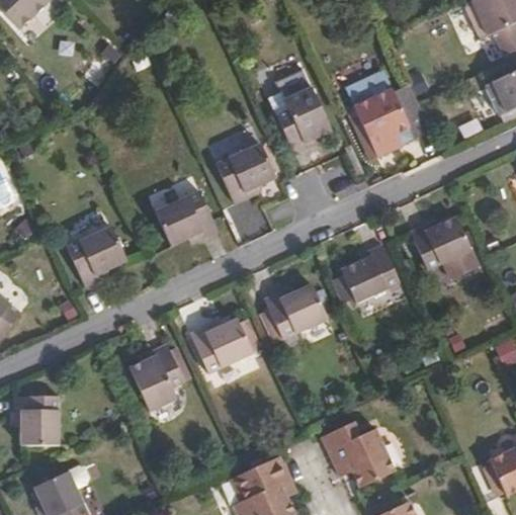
[(0,8),(18,28),(50,0),(0,0),(0,8)]
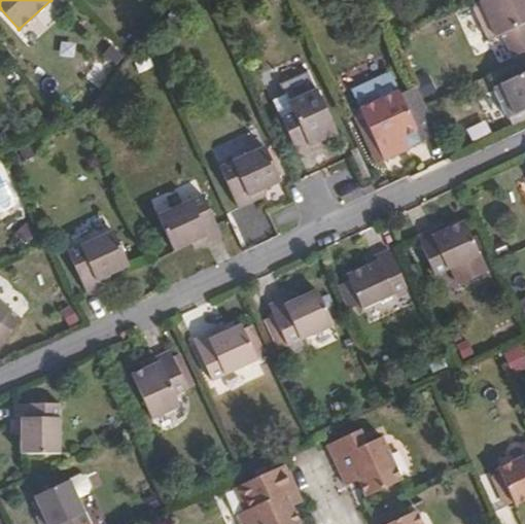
[(479,0),(473,3),(490,38),(501,33),(513,56),(524,49),(524,0),(479,0)]
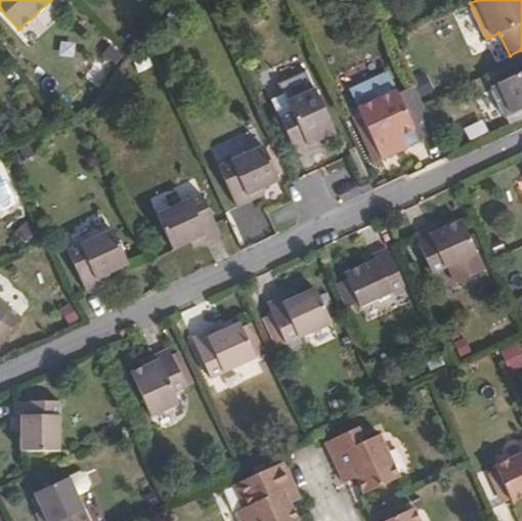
[(350,87),(358,105),(397,88),(389,70),(350,87)]
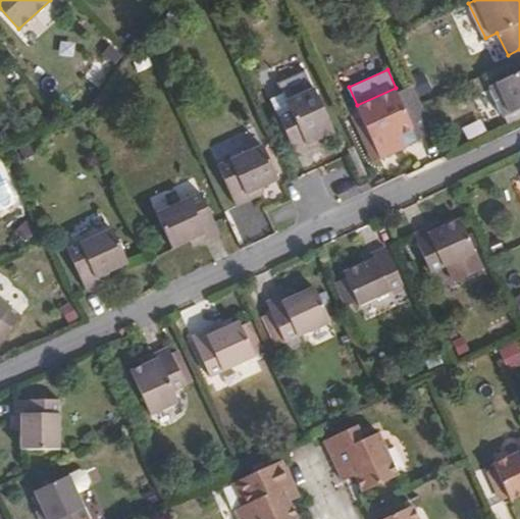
[(519,70),(489,86),(504,116),(519,107),(519,70)]
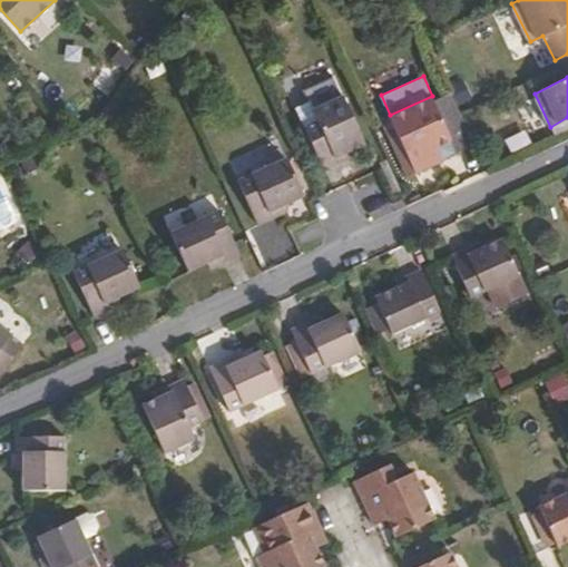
[(459,111),(452,95),(436,103),(432,96),(390,115),(417,172),(439,160),(433,147),(452,139),(458,152),(461,158),(478,150),(459,111)]
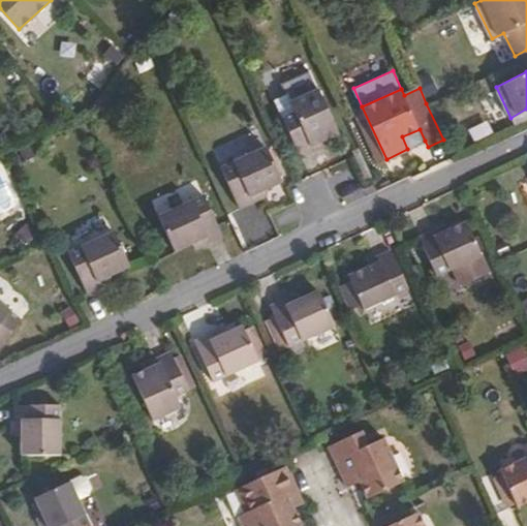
[(301,156),(314,150),(312,145),(327,137),(339,131),(321,92),(293,105),(298,115),(284,121),(301,156)]
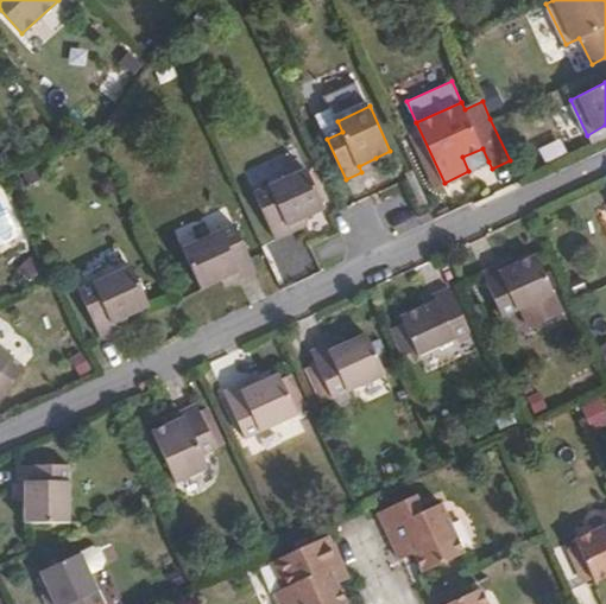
[(462,157),(468,171),(488,161),(483,148),(462,157)]
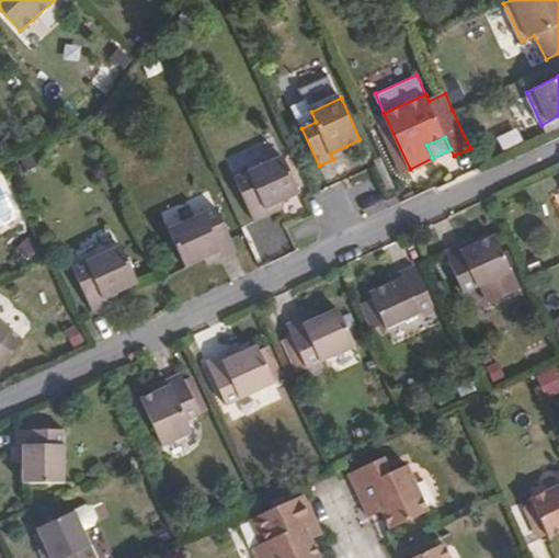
[(331,154),(333,159),(349,151),(346,146),(331,154)]
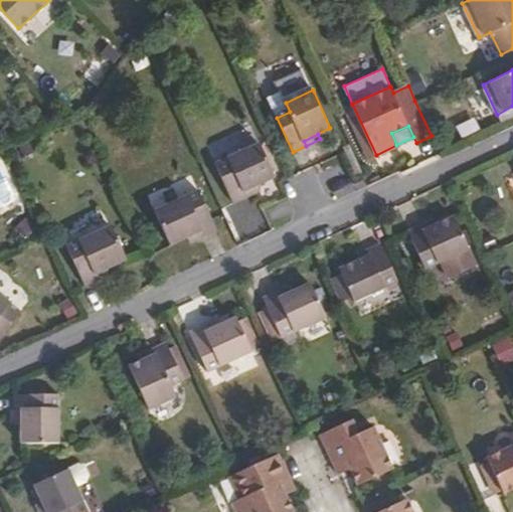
[(233,201),(246,196),(244,191),(259,185),(276,177),(259,142),(215,162),(233,201)]
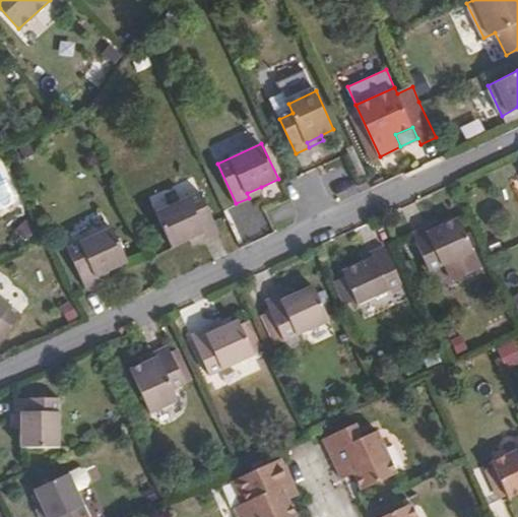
[(247,193),(249,198),(263,192),(261,187),(247,193)]
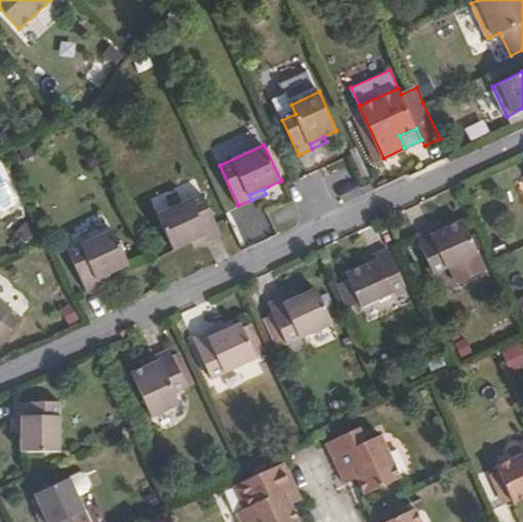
[(189,241),(190,241),(204,234),(206,239),(219,233),(201,193),(156,213),(172,249),(189,241)]
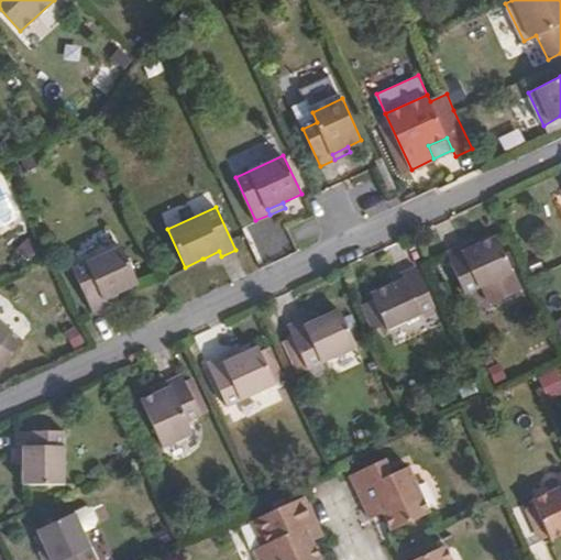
[(463,249),(460,243),(444,251),(465,292),(513,270),(496,233),(479,242),(477,241),(463,249)]
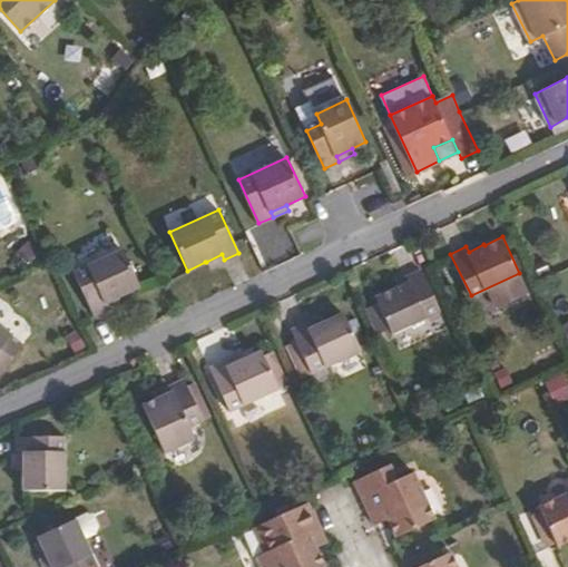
[(481,240),(466,246),(469,252),(483,244),(481,240)]
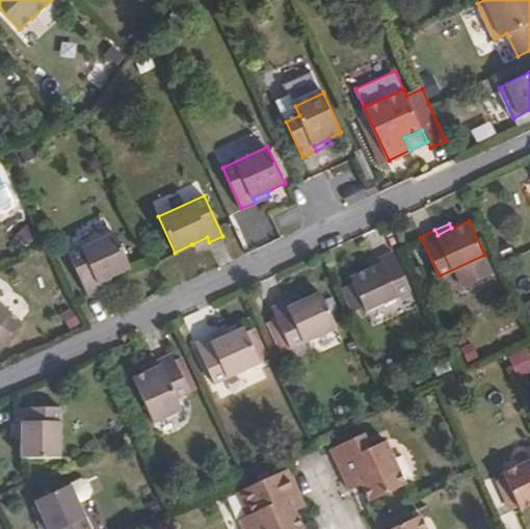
[(86,293),(99,288),(97,282),(111,275),(130,267),(113,231),(67,253),(86,293)]
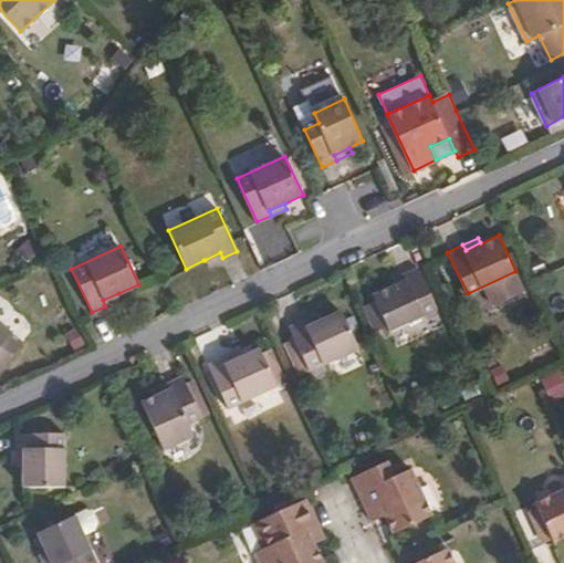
[(220,252),(205,260),(207,266),(222,258),(220,252)]
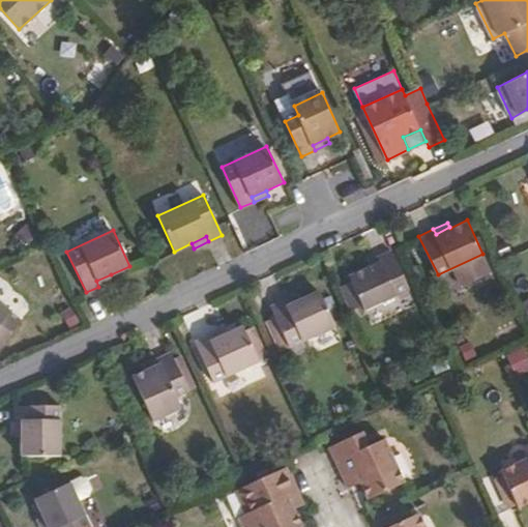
[(348,274),(351,281),(361,304),(364,309),(408,288),(390,250),(376,256),(378,261),(364,267),(348,274)]
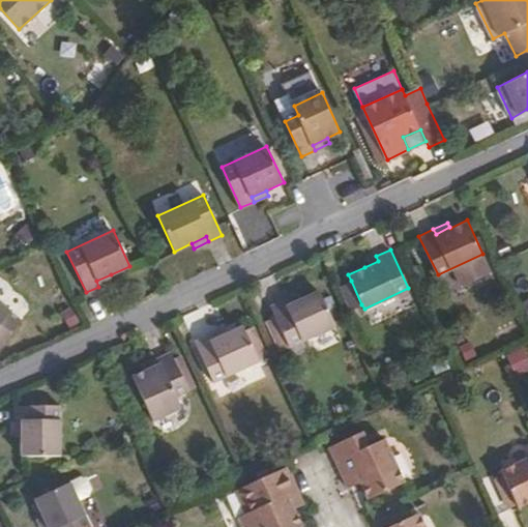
[(362,262),(364,267),(378,261),(376,256),(362,262)]
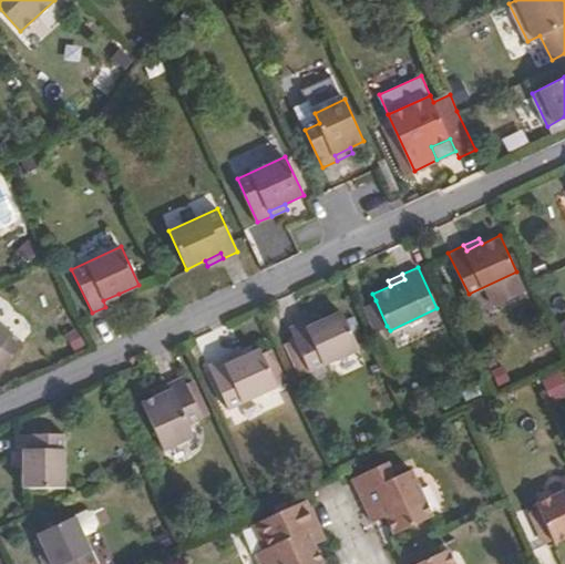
[(103,300),(105,307),(122,299),(119,294),(103,300)]
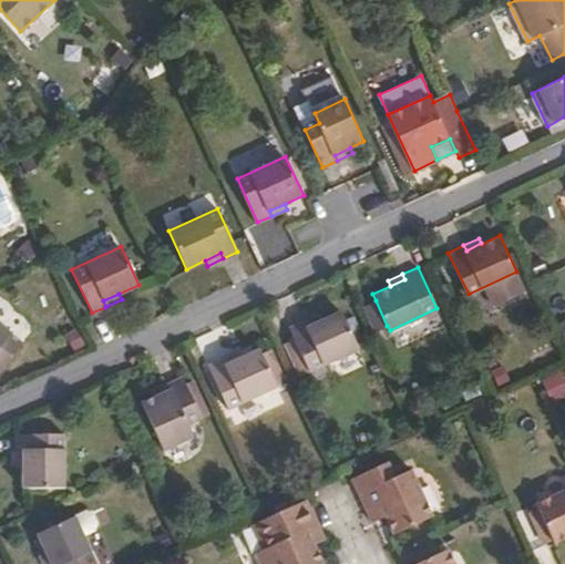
[(387,326),(376,300),(365,305),(377,330),(387,326)]
